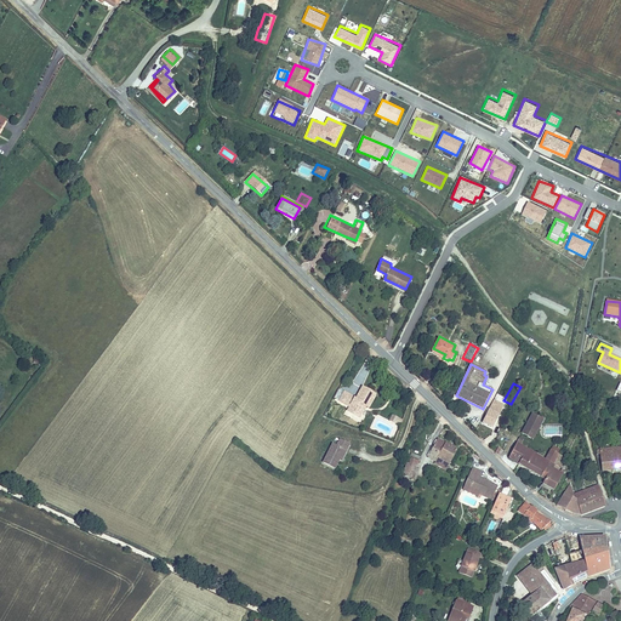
[(353,398),(341,392),(337,400),(348,406),(346,410),(359,417),(365,406),(368,406),(375,392),(360,385),(353,398)]
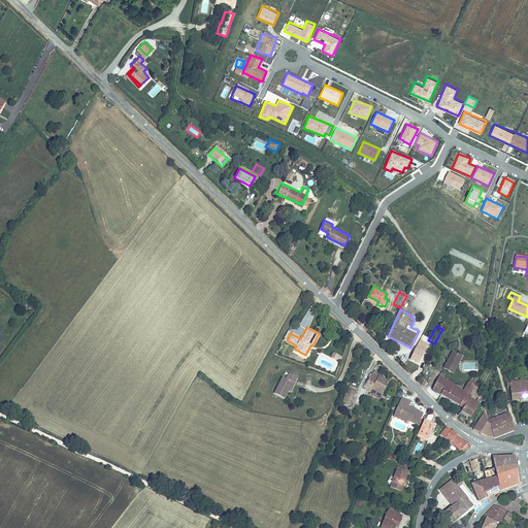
[(428,343),(419,339),(414,351),(410,359),(420,363),(428,343)]
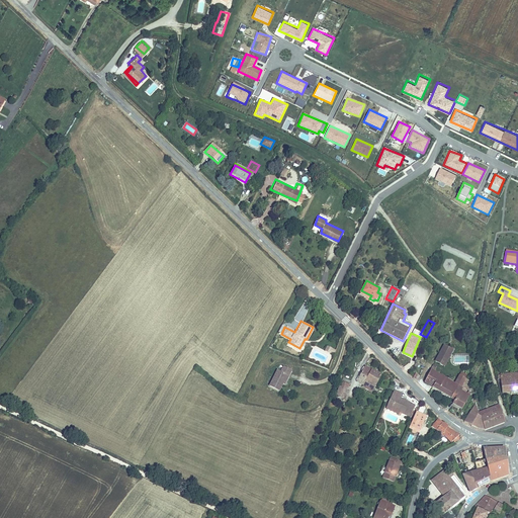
[(324,349),(332,353),(334,349),(325,345),(324,349)]
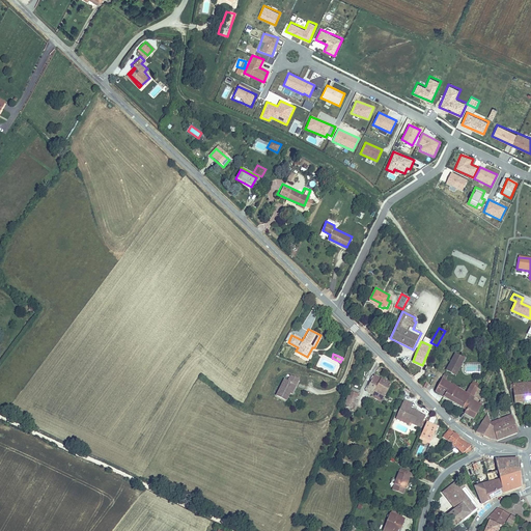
[(465,358),(454,354),(447,370),(455,374),(465,358)]
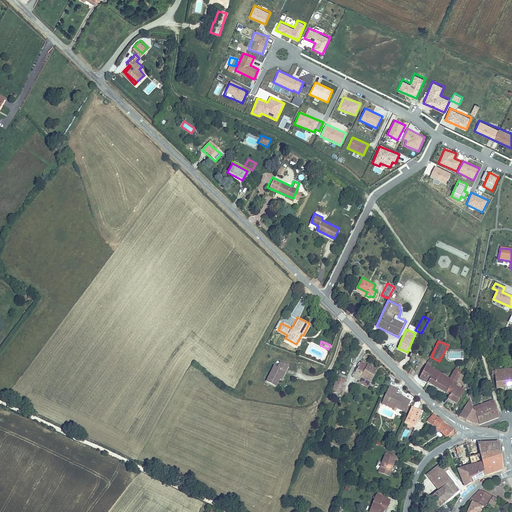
[(421,377),(426,380),(433,367),(431,366),(433,363),(429,361),(421,377)]
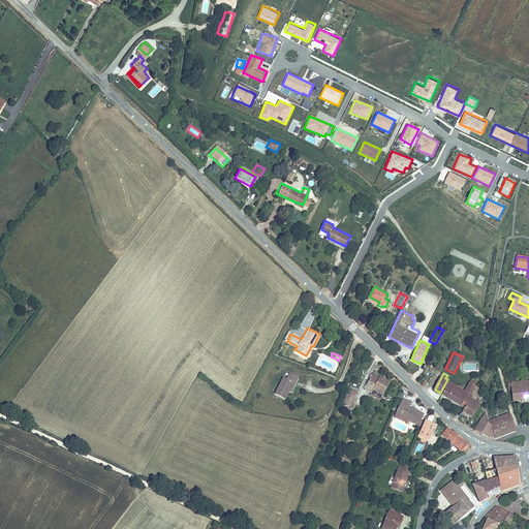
[(287,380),(283,378),(276,394),(285,399),(289,391),(293,383),(294,384),(298,378),(290,374),(287,380)]
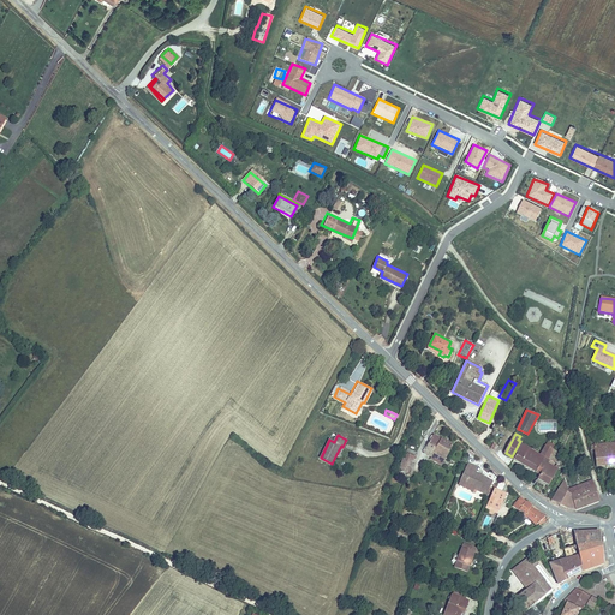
[(452,443),(431,435),(423,452),(431,455),(434,453),(445,458),(452,443)]
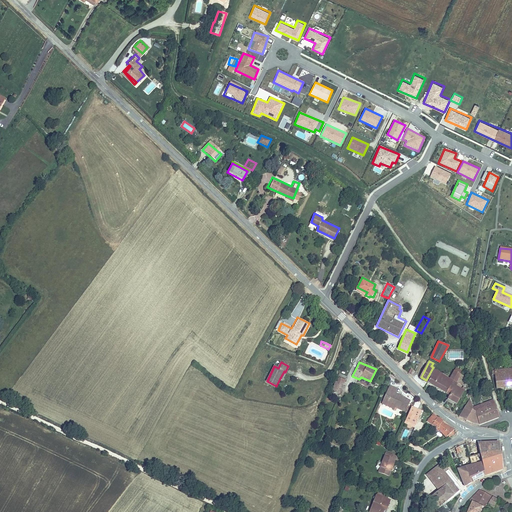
[(426,380),(432,384),(440,370),(439,370),(433,367),(426,380)]
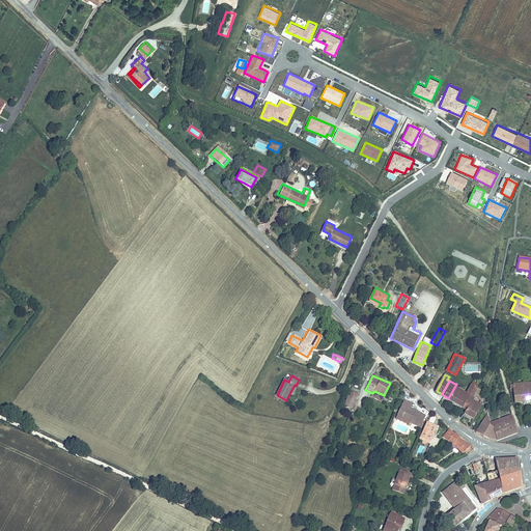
[(516,401),(530,400),(530,382),(511,384),(511,388),(515,388),(516,401)]
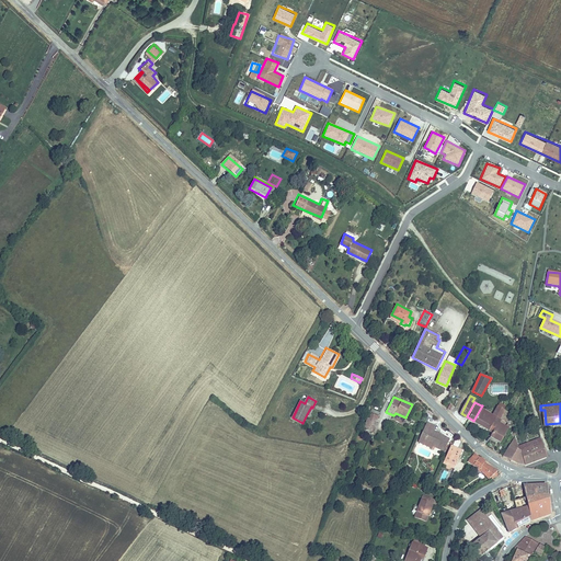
[(473,421),(489,430),(492,424),(497,426),(504,413),(506,409),(500,404),(495,412),(482,405),(473,421)]
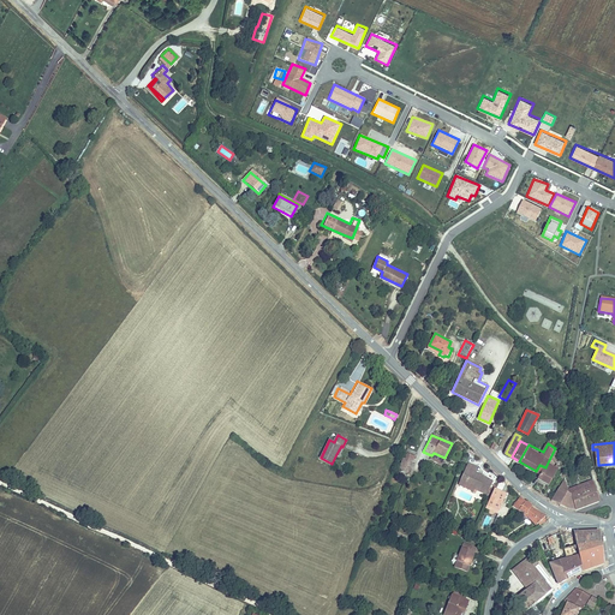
[(399,472),(404,473),(405,470),(408,471),(415,455),(406,452),(399,472)]
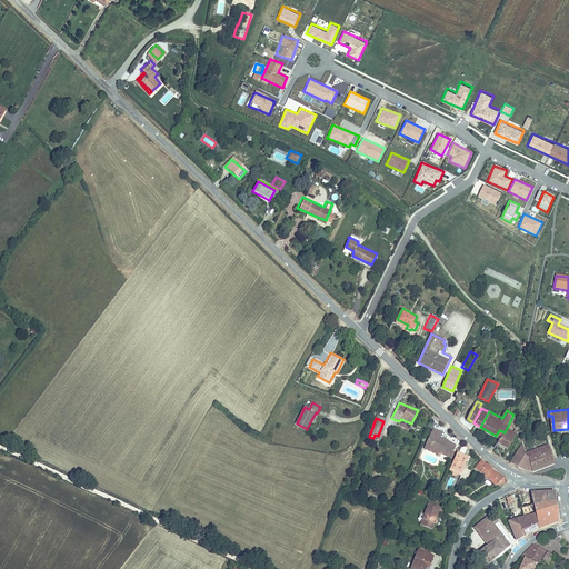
[(511,419),(505,432),(508,435),(515,422),(511,419)]
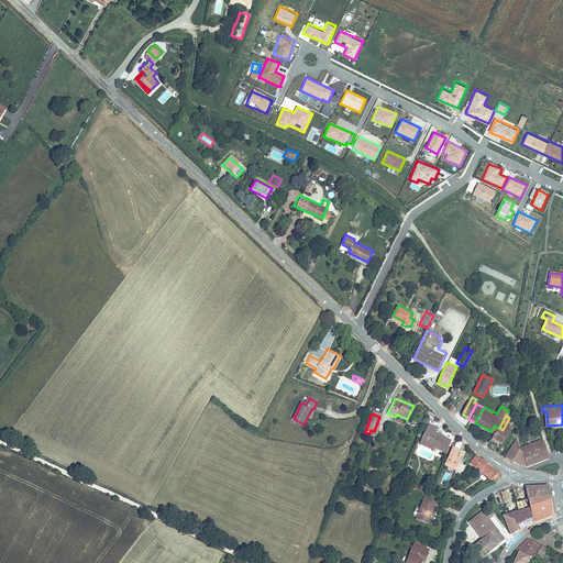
[(427,424),(420,440),(434,444),(433,448),(445,451),(449,440),(435,434),(435,433),(432,431),(433,427),(427,424)]
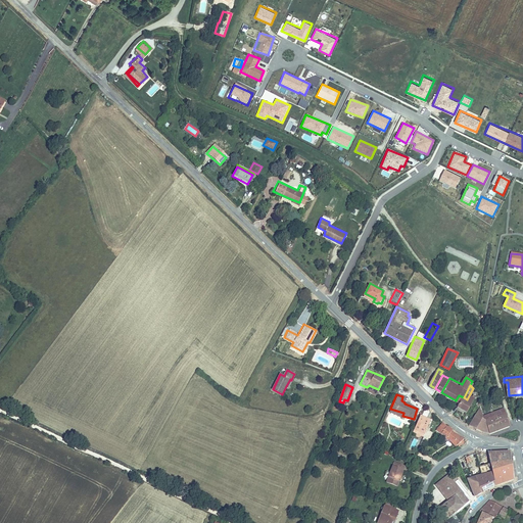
[(456,400),(455,402),(458,405),(457,407),(466,413),(474,398),(471,396),(469,400),(467,399),(464,397),(459,395),(456,400)]
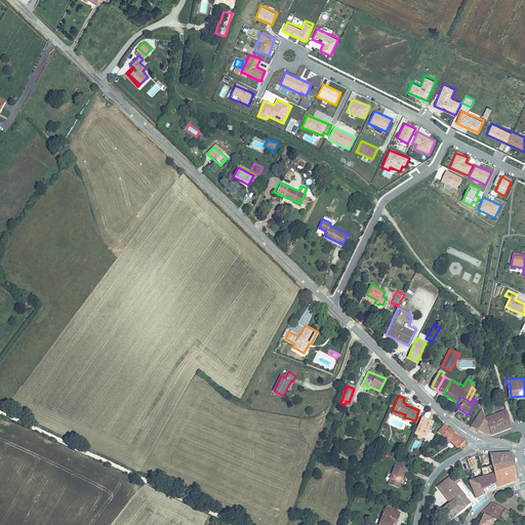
[(481,407),(471,427),(486,434),(490,433),(486,420),(481,407)]
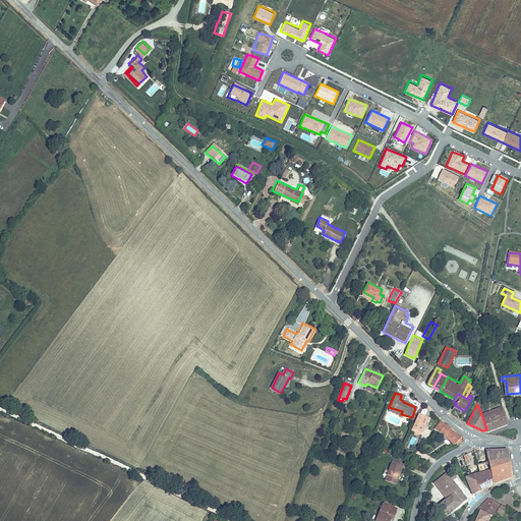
[(402,411),(389,407),(388,411),(401,415),(401,414),(402,411)]
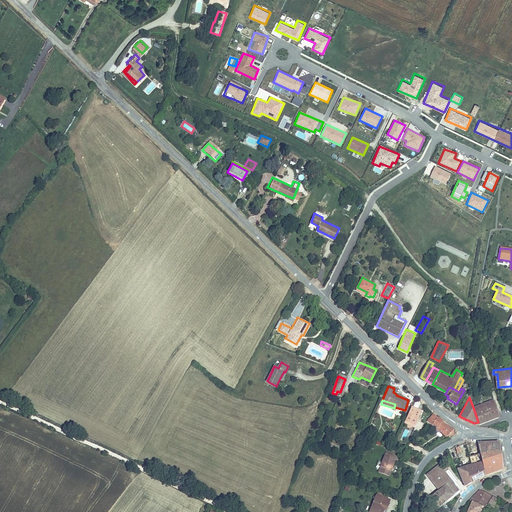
[(483,406),(488,418),(497,414),(493,403),(493,402),(483,406)]
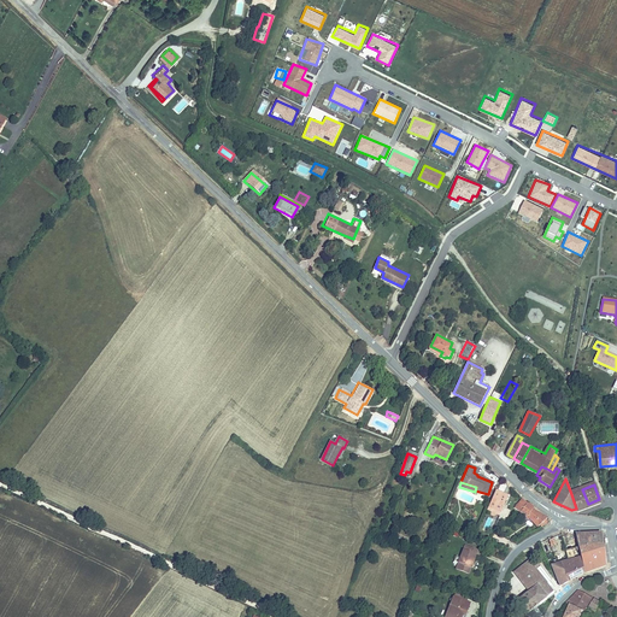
[(509,495),(494,489),(487,506),(501,512),(509,495)]
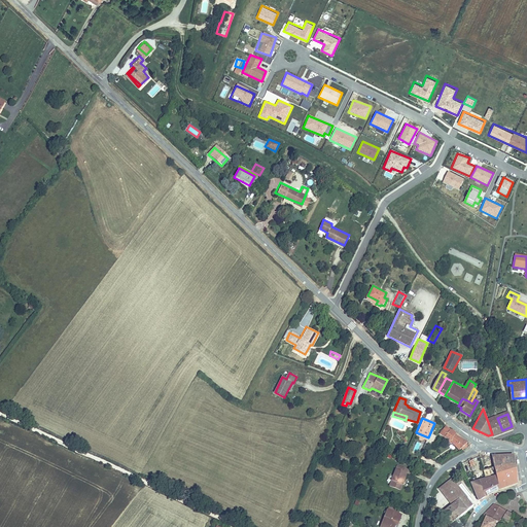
[(488,422),(492,434),(502,430),(497,418),(488,422)]
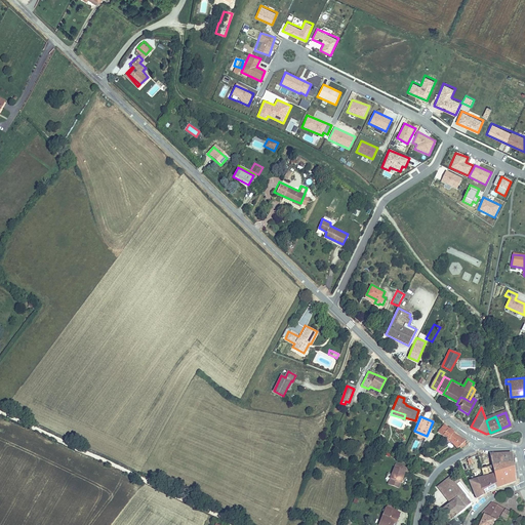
[(454,431),(444,423),(437,432),(447,442),(449,440),(457,447),(459,446),(460,446),(461,446),(466,443),(465,442),(466,440),(453,432),(454,431)]
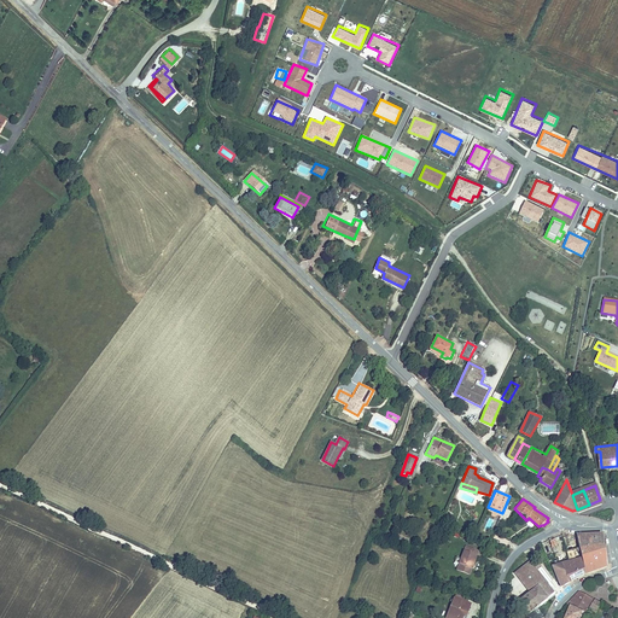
[(592,547),(589,534),(579,535),(572,535),(560,531),(566,551),(572,549),(578,548),(579,551),(592,547)]
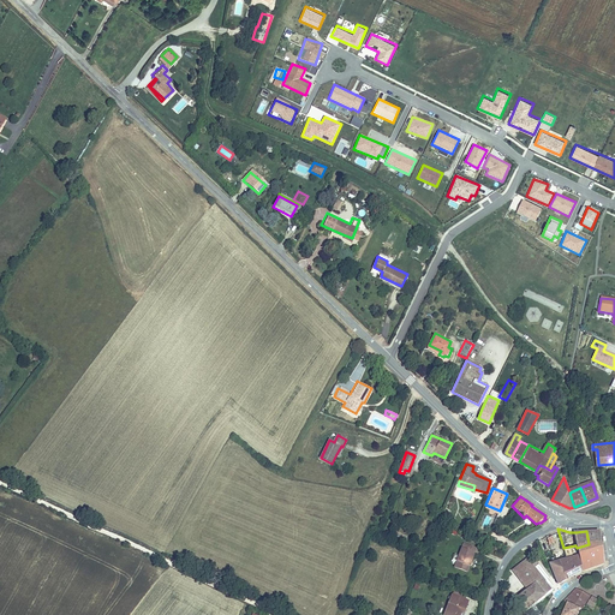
[(598,530),(586,531),(589,544),(599,542),(598,530)]
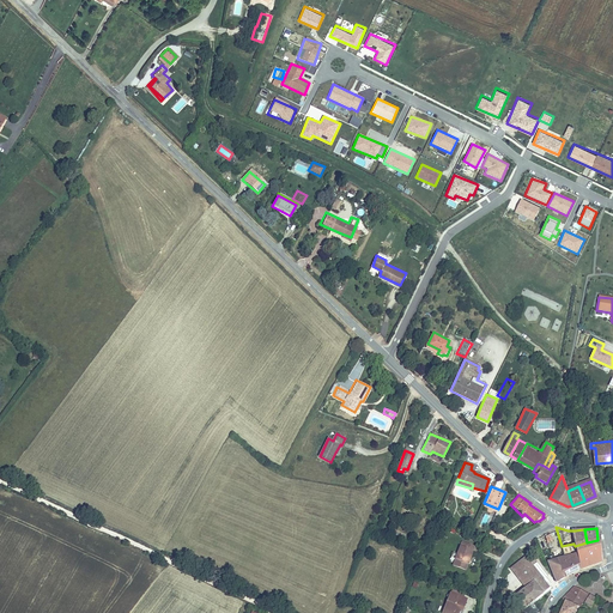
[(598,540),(587,542),(575,546),(574,544),(568,545),(570,556),(576,554),(578,568),(601,560),(598,540)]
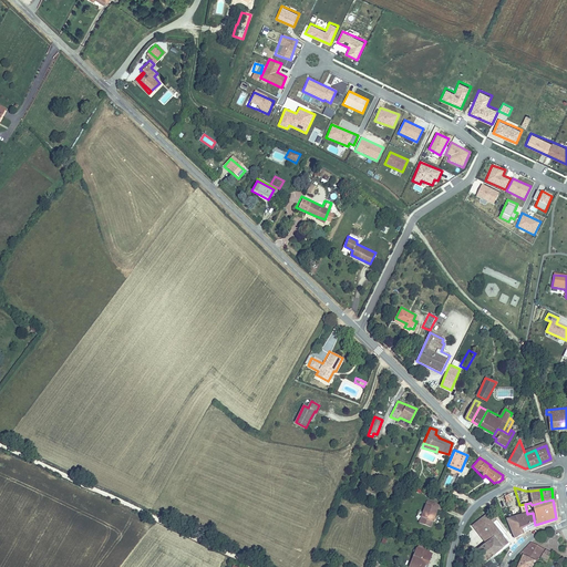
[(439,504),(430,501),(429,506),(425,505),(419,522),(432,526),(439,504)]
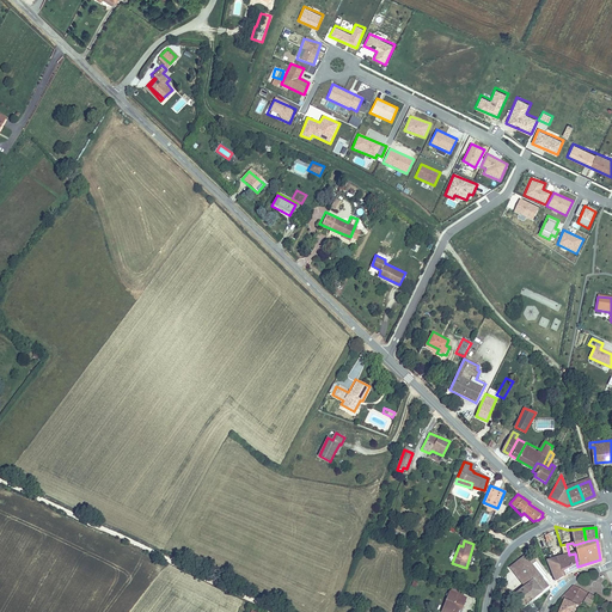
[(563,577),(577,567),(575,554),(569,555),(564,556),(556,558),(563,577)]
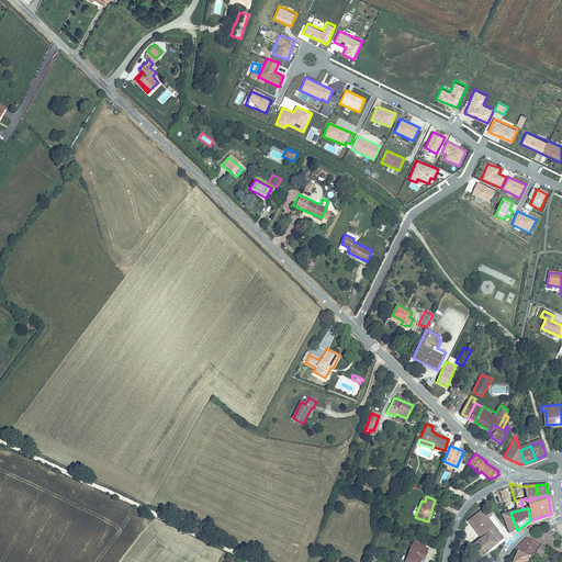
[(502,539),(497,535),(495,531),(497,530),(481,509),(468,520),(483,538),(472,547),(481,558),(498,542),(497,542),(502,539)]
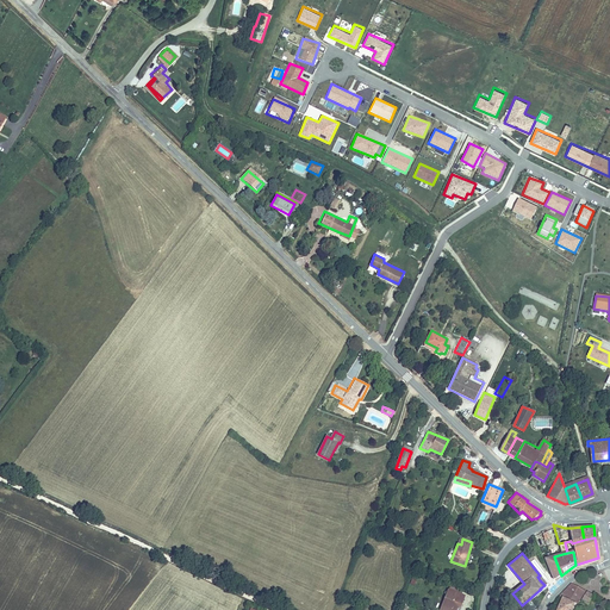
[(554,556),(553,556),(546,559),(554,580),(561,576),(554,556)]
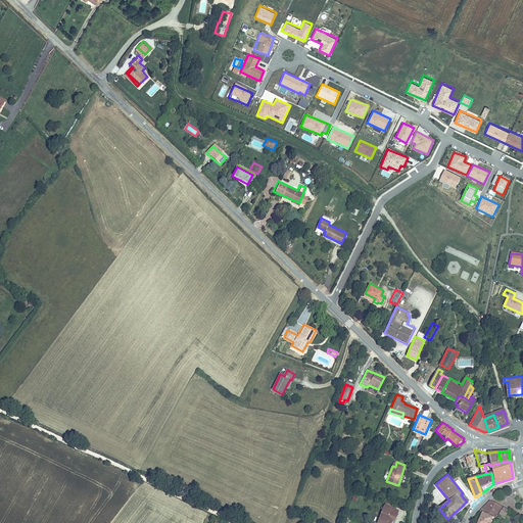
[(482,510),(484,512),(494,517),(501,507),(501,506),(490,501),(482,510)]
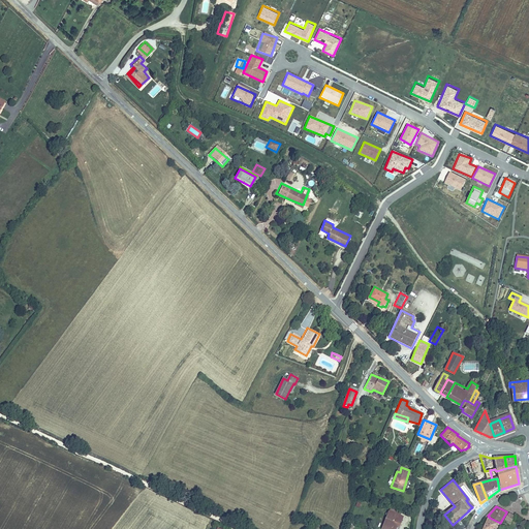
[(395,528),(400,516),(389,511),(382,528),(383,528),(395,528)]
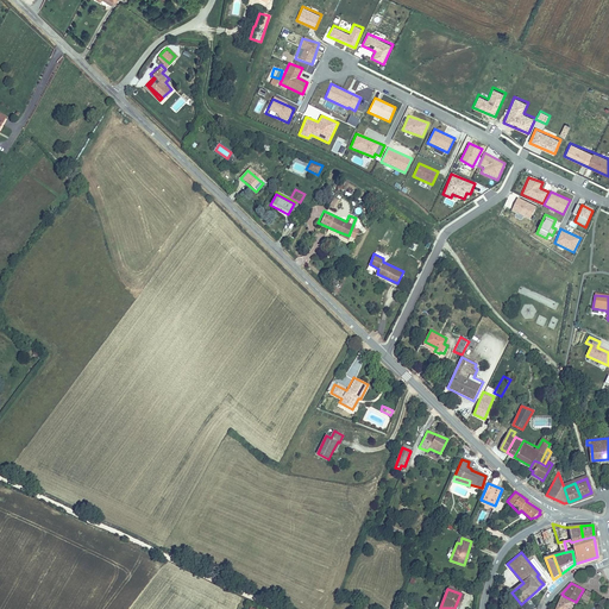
[(588,604),(592,595),(586,590),(585,591),(581,601),(588,604)]
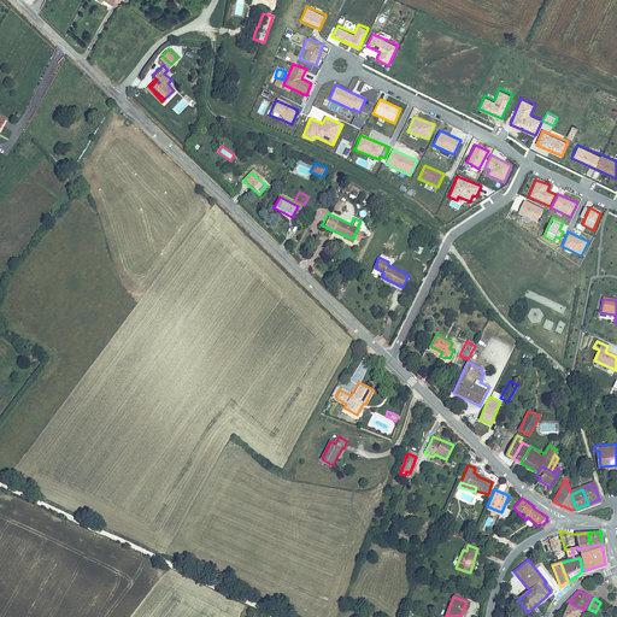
[(579,616),(583,610),(571,604),(564,616),(579,616)]
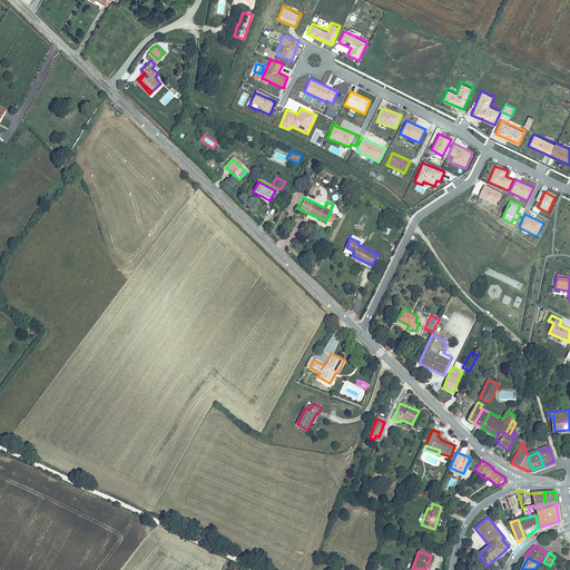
All buildings are outlined.
